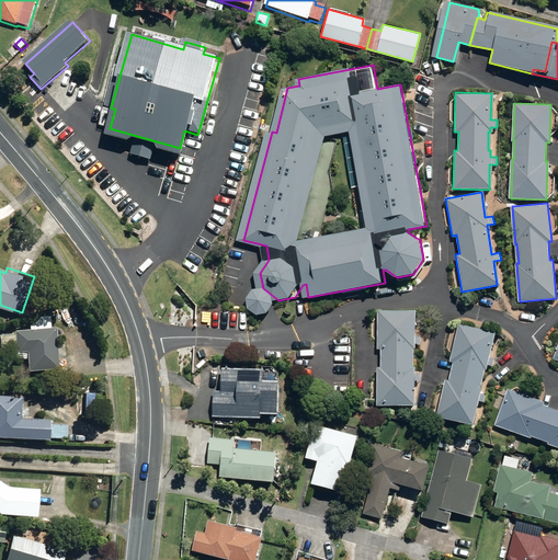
[(376,406),(412,406),(412,379),(421,380),(421,373),(412,373),(412,343),(421,343),(421,335),(412,335),(412,311),(377,310),(377,347),(380,347),(379,366),(376,367),(376,406)]
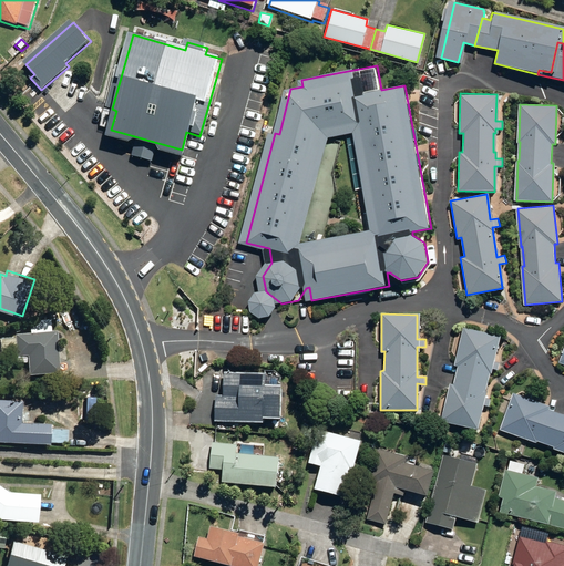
[(31,352),(32,372),(63,371),(61,329),(54,330),(53,317),(32,318),(33,330),(19,331),(20,353),(31,352)]
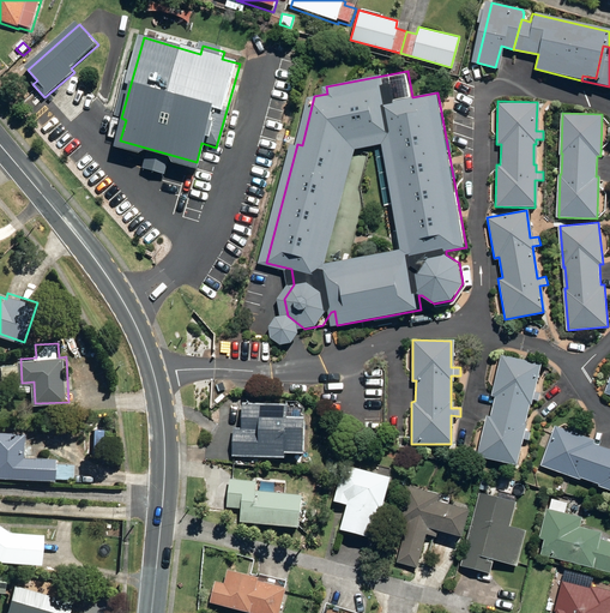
[(477,456),(514,466),(520,438),(529,439),(531,432),(523,430),(531,397),(538,400),(541,392),(532,390),(539,364),(501,354),(491,395),(495,396),(490,416),(487,415),(477,456)]
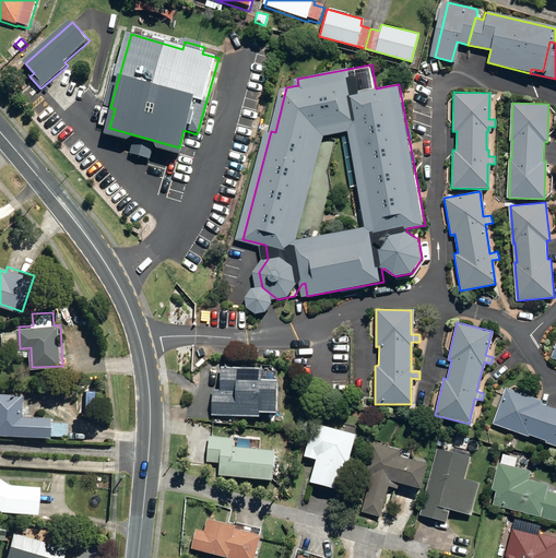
[(211,414),(257,416),(257,413),(273,413),(274,381),(258,380),(259,368),(220,366),(217,389),(213,389),(211,414)]
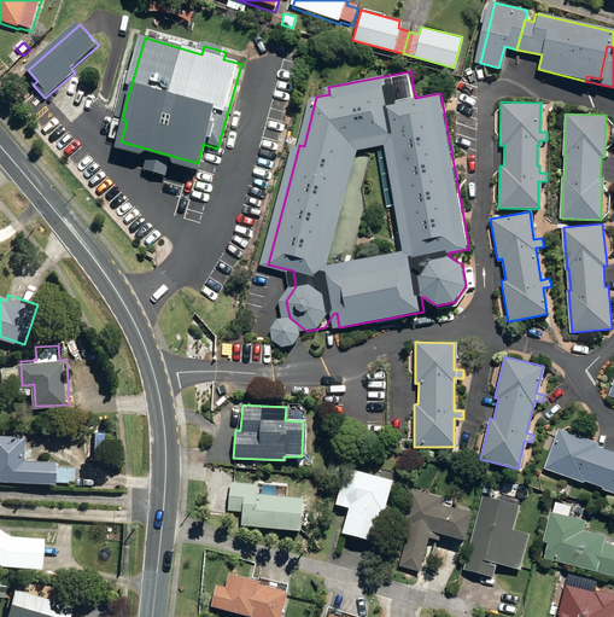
[(52,418),(51,407),(39,408),(40,419),(52,418)]
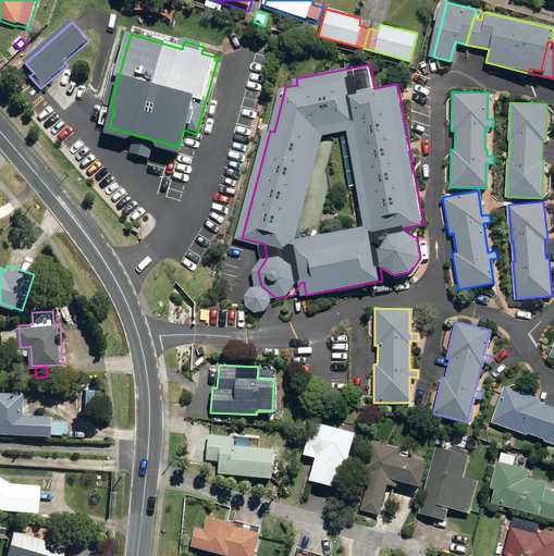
[(543,441),(553,444),(553,406),(538,400),(540,397),(504,385),(491,421),(527,434),(527,432),(544,439),(543,441)]
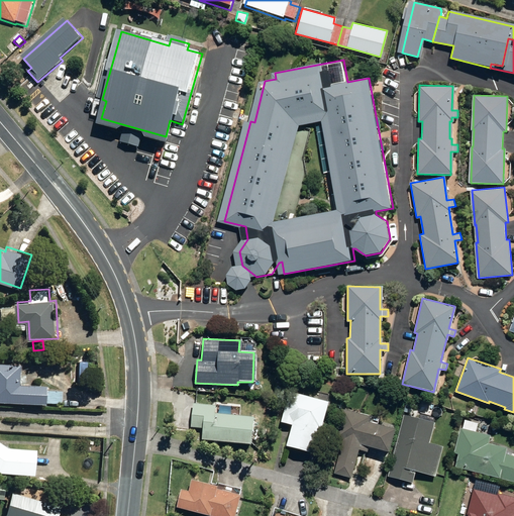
[(0,404),(53,408),(53,404),(67,404),(67,393),(54,392),(54,390),(25,388),(26,368),(0,366),(0,404)]
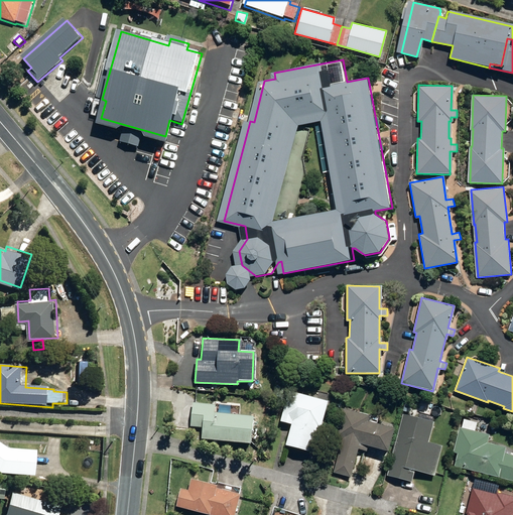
[(281,398),(283,388),(275,386),(273,396),(281,398)]
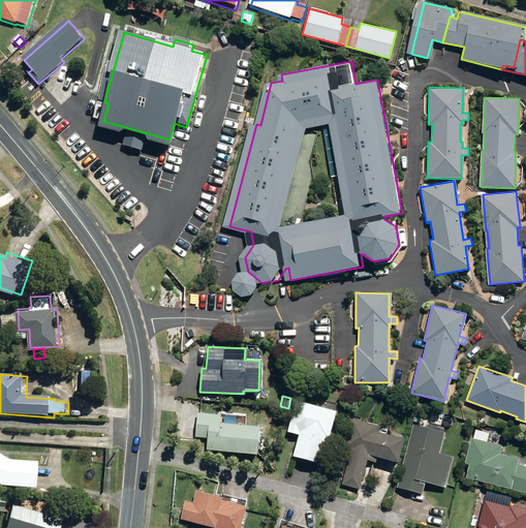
[(294,456),(317,463),(325,438),(326,439),(334,411),(297,400),(287,431),(300,434),(294,456)]
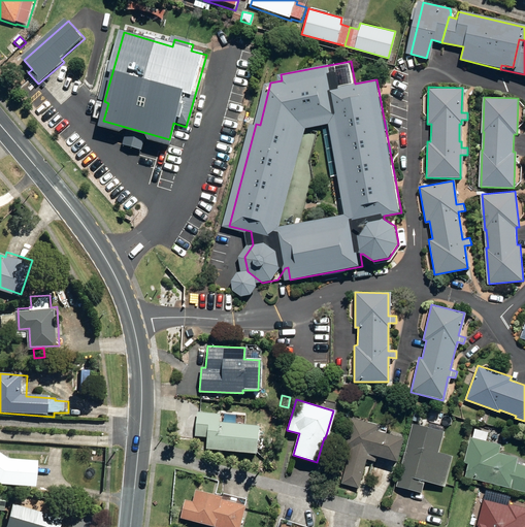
[(206,448),(254,454),(257,425),(219,421),(220,414),(198,410),(195,436),(199,437),(200,435),(207,436),(206,448)]
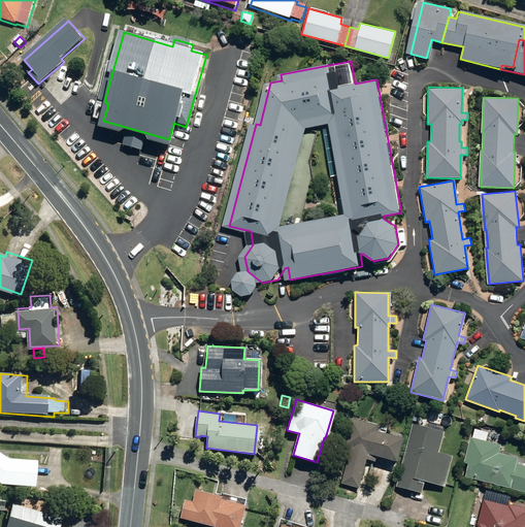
[(341,483),(357,487),(366,458),(374,461),(375,456),(394,461),(401,438),(374,430),(376,425),(351,418),(342,447),(351,449),(341,483)]
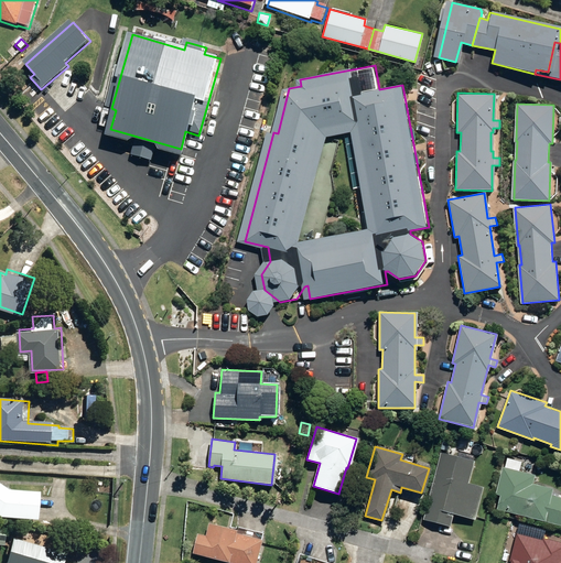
[(423,519),(450,526),(453,513),(474,519),(482,487),(466,484),(472,461),(441,453),(423,519)]
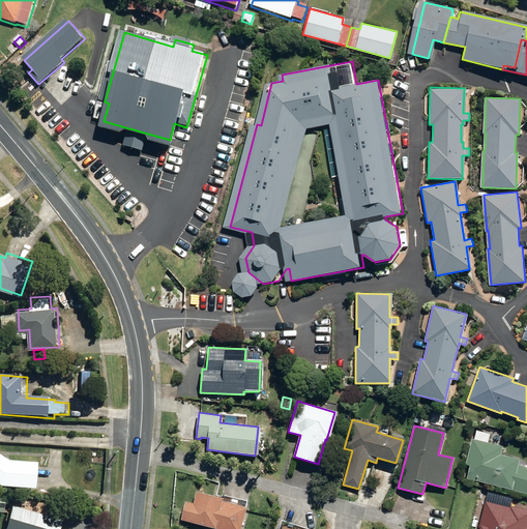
[(468,478),(526,493),(526,466),(517,464),(518,459),(500,453),(502,446),(473,439),(466,464),(471,465),(468,478)]
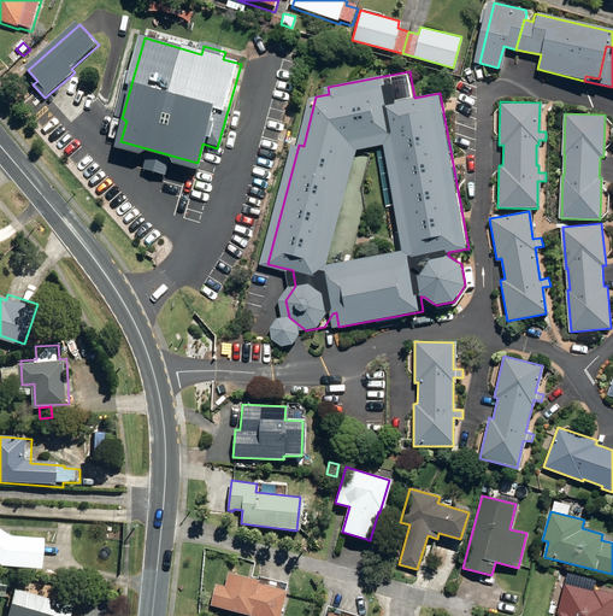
[(0,563),(6,568),(48,572),(51,541),(17,538),(0,526),(0,563)]
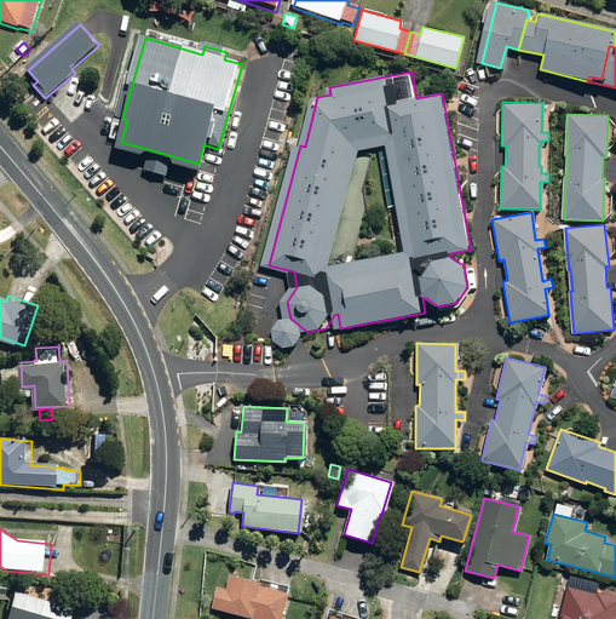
[(212,607),(253,618),(278,618),(287,594),(257,586),(258,583),(229,575),(225,588),(217,586),(212,607)]
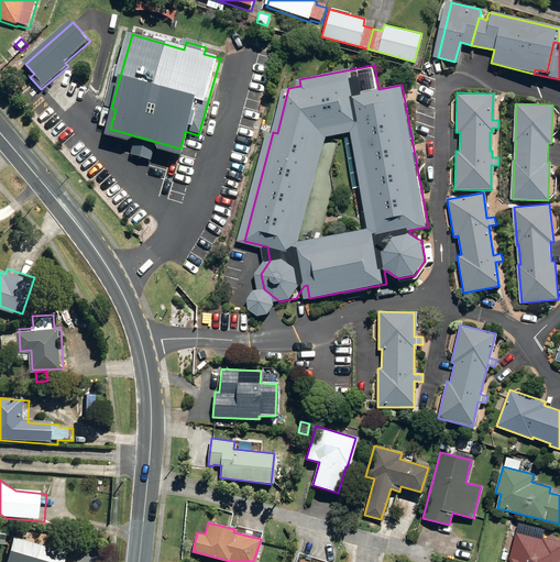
[(509,561),(559,561),(559,540),(542,537),(542,538),(517,531),(509,558),(511,558),(509,561)]
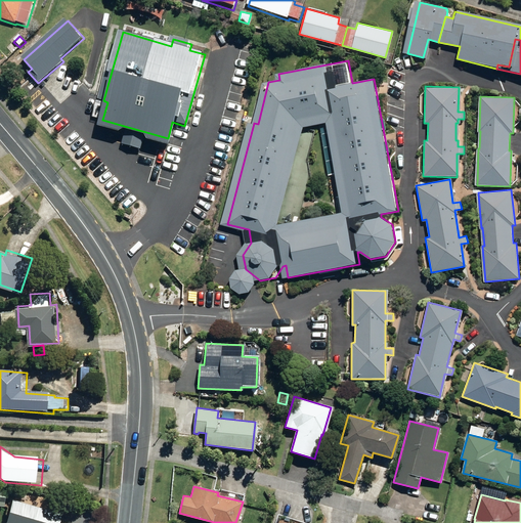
[(54,522),(57,513),(7,499),(0,522),(54,522)]
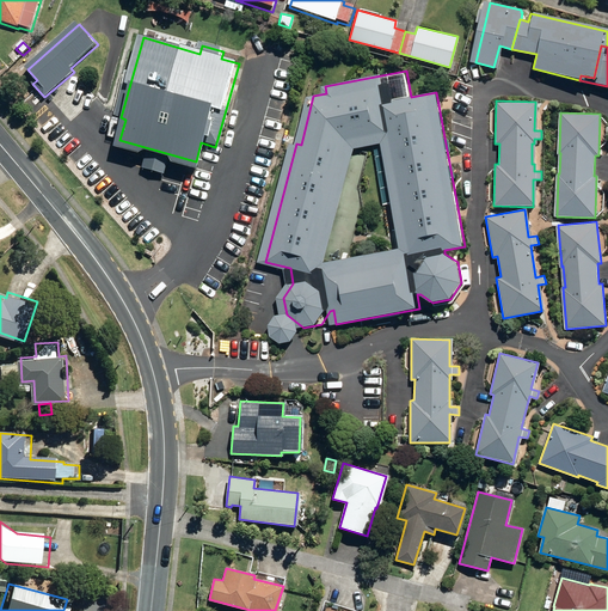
[(355,610),(356,610),(325,600),(321,610),(355,610)]
